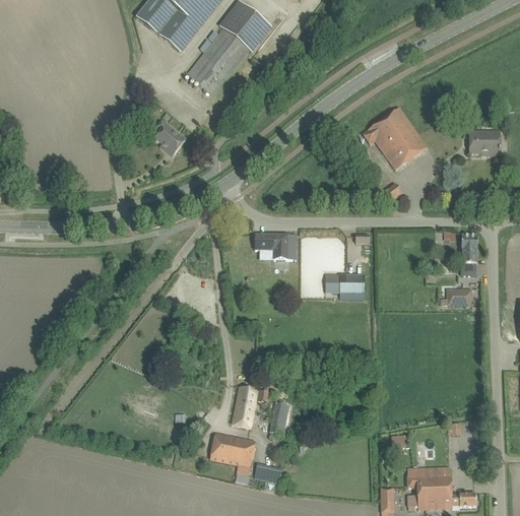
[(148,0),(136,16),(180,50),(218,0),(148,0)]
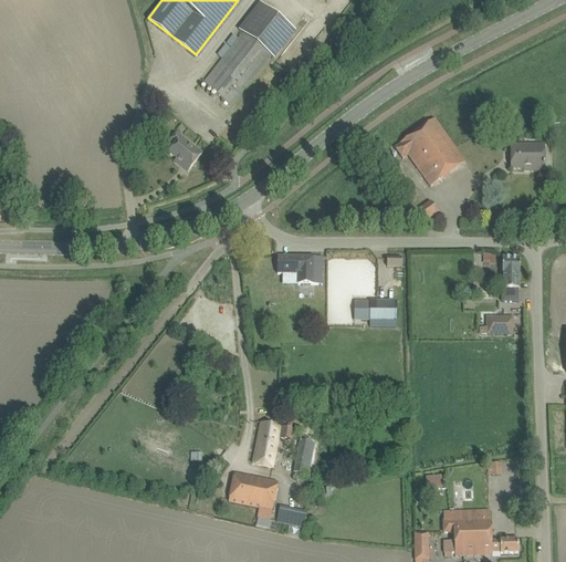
[(259,0),(239,25),(243,29),(203,80),(231,103),(271,52),(275,54),(296,28),(261,0),(259,0)]
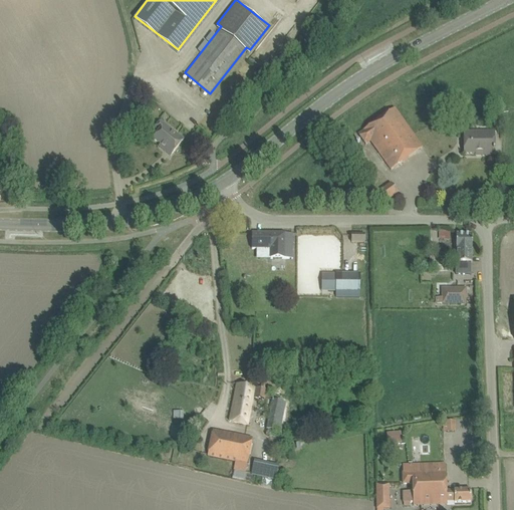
[(211,28),(205,35),(209,39),(215,31),(211,28)]
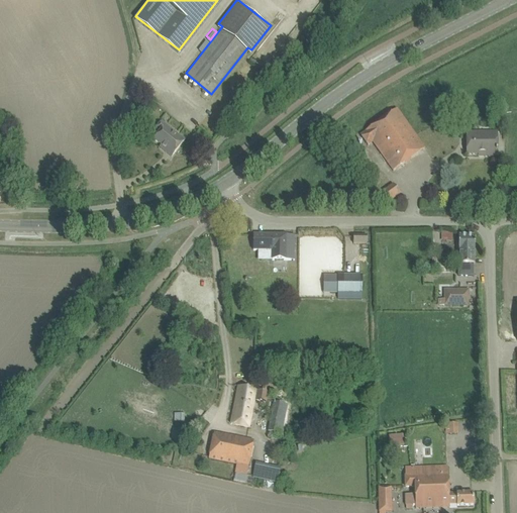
[(373,138),(393,168),(424,145),(397,106),(360,131),(368,142),(373,138)]
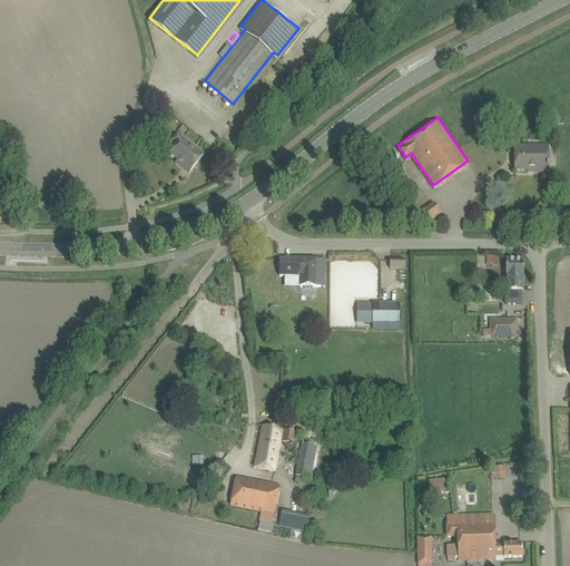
[(177,156),(176,158),(189,169),(204,150),(178,130),(172,138),(177,143),(170,150),(177,156)]
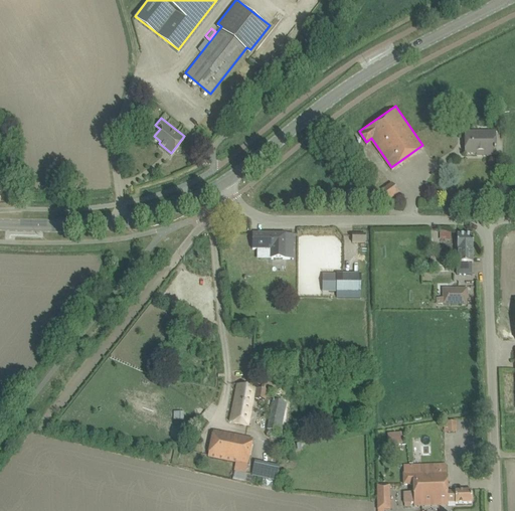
[(483,151),(483,153),(495,153),(495,129),(465,129),(465,151),(483,151)]
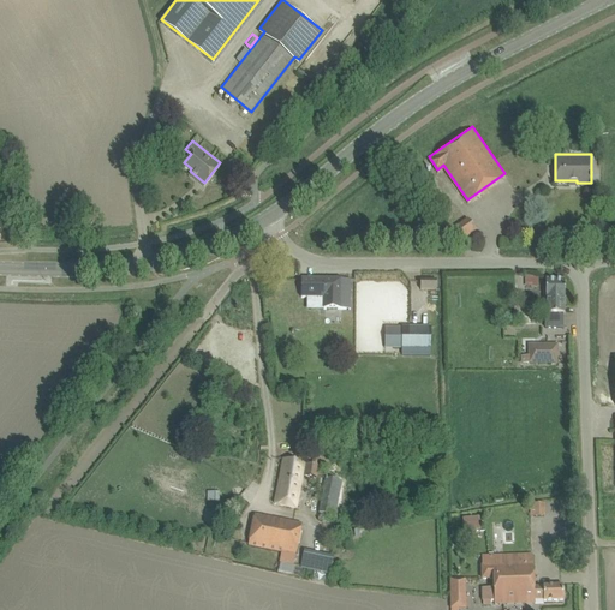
[(226,163),(239,173),(245,163),(233,155),(226,163)]
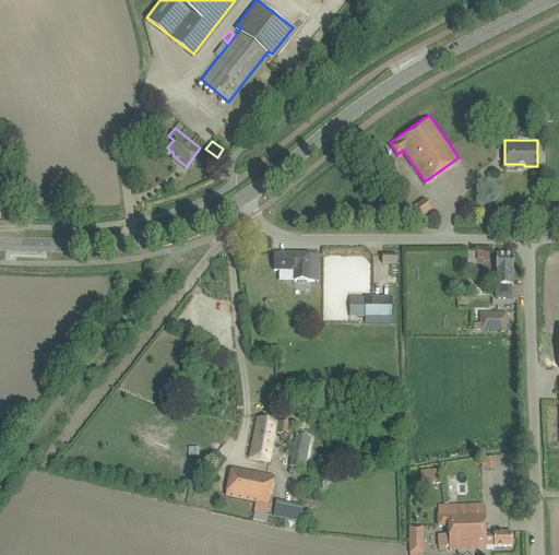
[(432,205),(425,196),(407,209),(415,219),(432,205)]
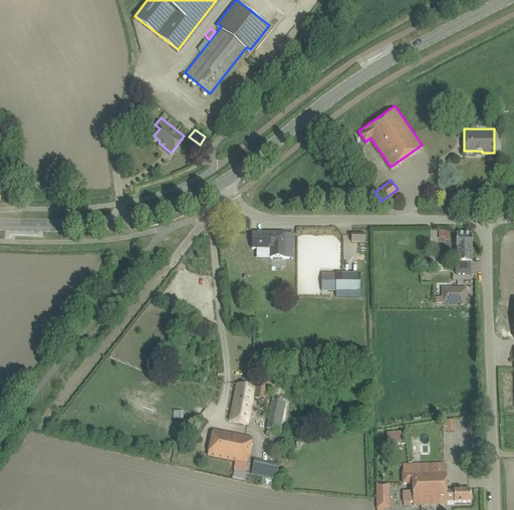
[(252,230),(252,245),(270,245),(270,255),(292,255),(292,230),(252,230)]
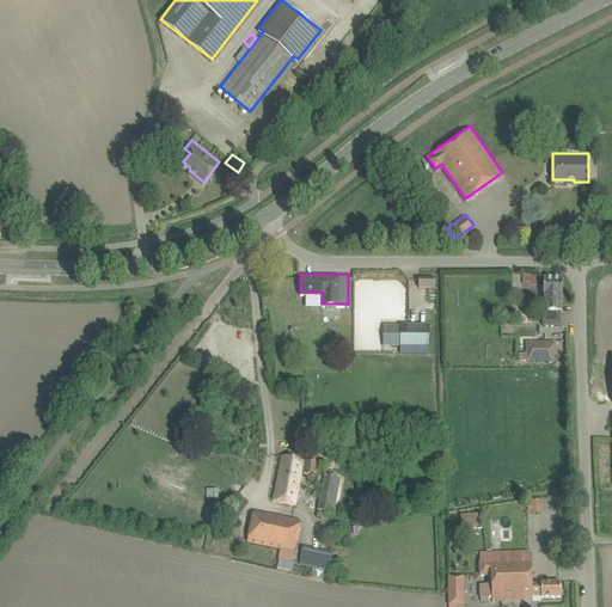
[(543,274),(543,323),(560,323),(561,308),(562,308),(562,275),(543,274)]
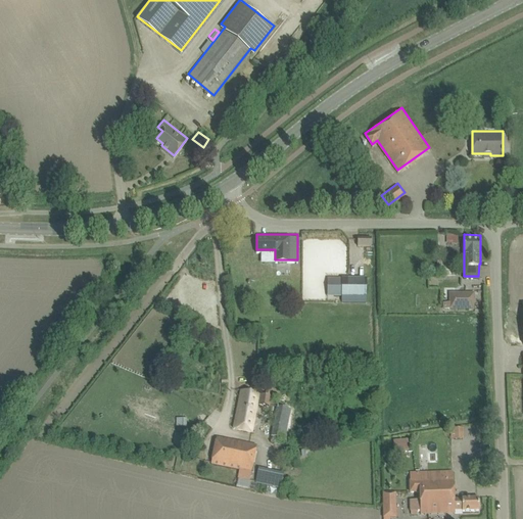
[(335,275),(335,292),(342,292),(367,293),(367,275),(342,275),(335,275)]
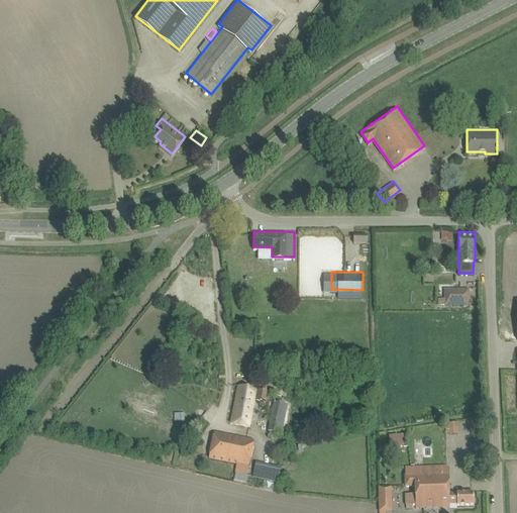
[(445,287),(445,297),(467,297),(467,287),(445,287)]
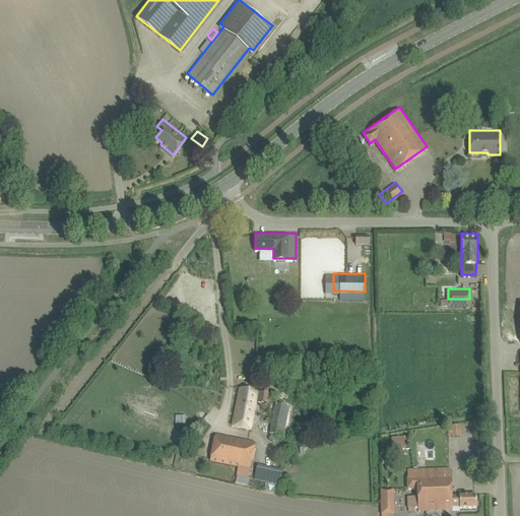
[(233,423),(250,427),(258,389),(241,386),(233,423)]
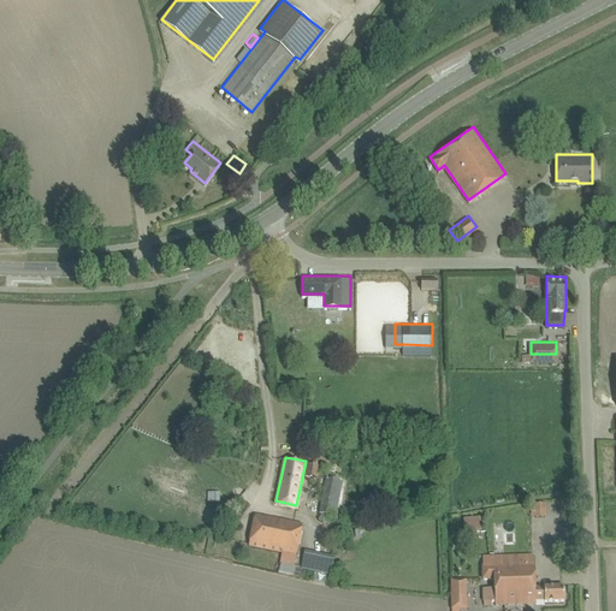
[(318,476),(320,464),(318,463),(313,462),(308,462),(306,474),(318,476)]
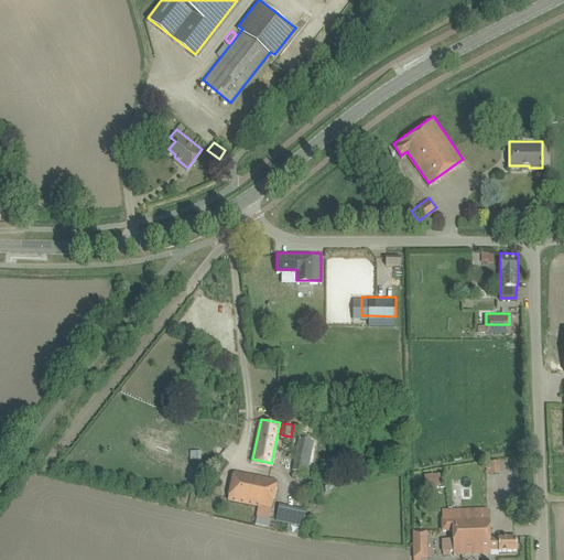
[(306,471),(314,438),(300,435),(293,467),(306,471)]
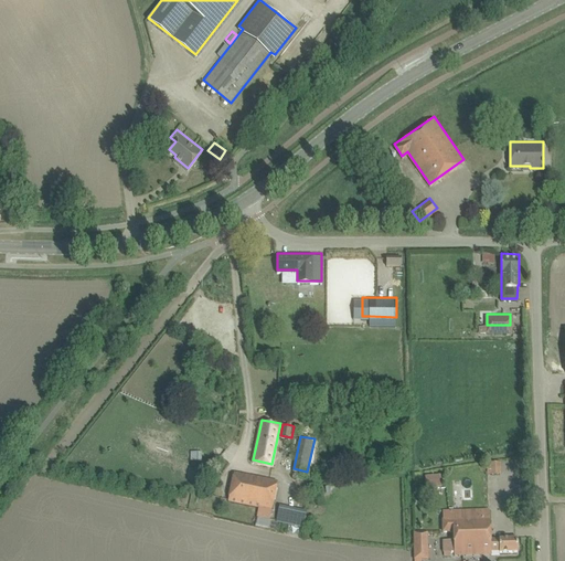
[(501,470),(501,458),(488,458),(489,470),(501,470)]
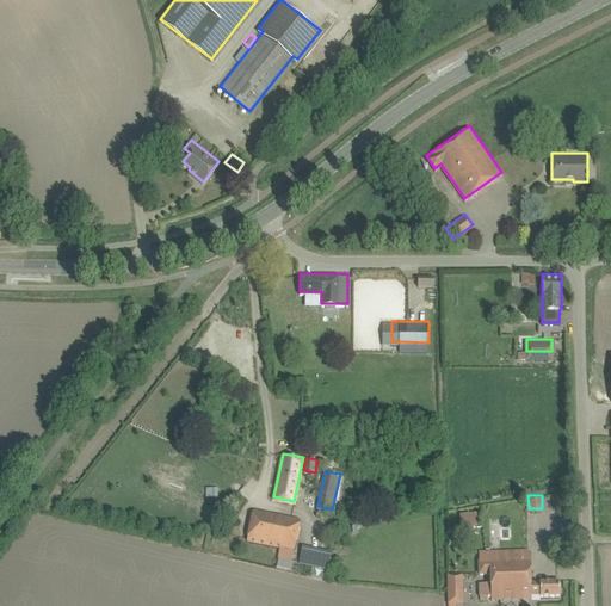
[(277,555),(291,557),(300,517),(253,507),(246,538),(279,545),(277,555)]
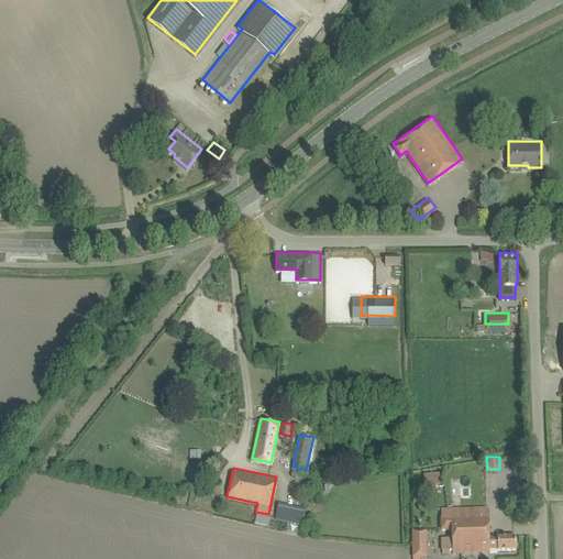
[(424,483),(439,482),(438,469),(423,470),(424,483)]
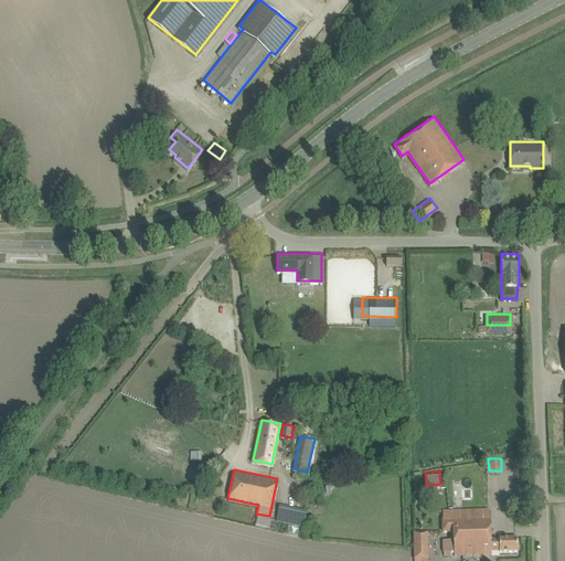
[(304,524),(307,508),(279,501),(276,518),(304,524)]
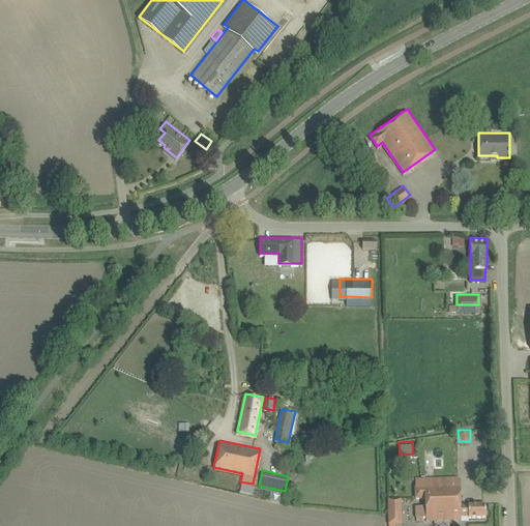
[(415,496),(425,496),(425,503),(415,503),(415,515),(418,514),(418,516),(421,516),(421,515),(425,515),(425,516),(486,515),(484,501),(460,502),(459,474),(414,476),(415,496)]
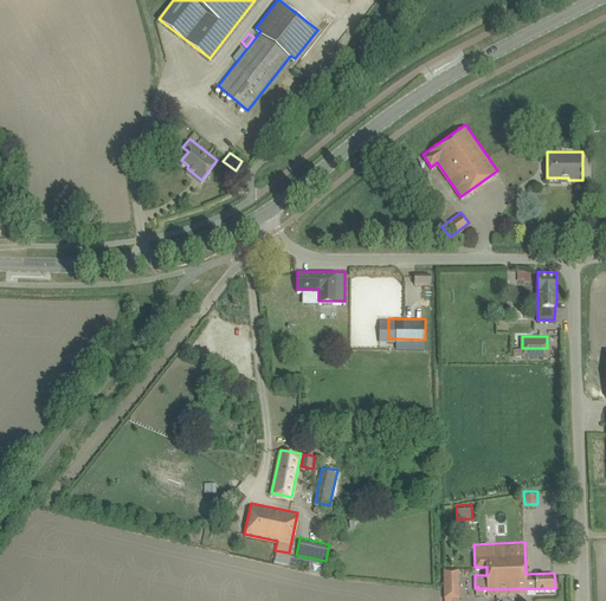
[(459,567),(444,567),(444,596),(445,596),(452,596),(459,596),(459,567)]
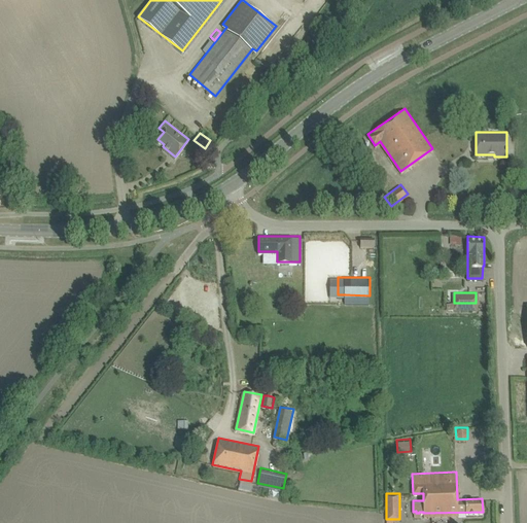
All buildings are outlined.
